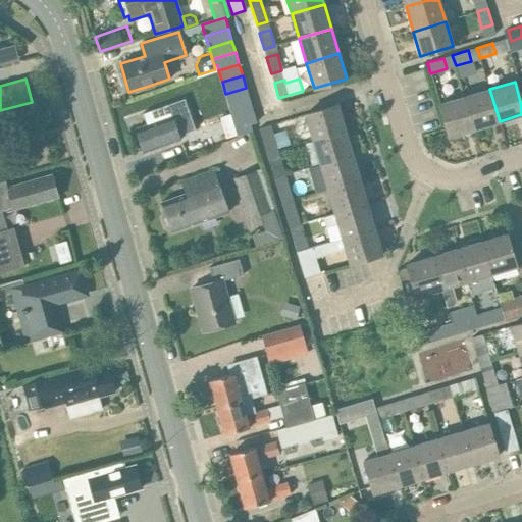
[(229,105),(250,99),(246,88),(225,94),(229,105)]
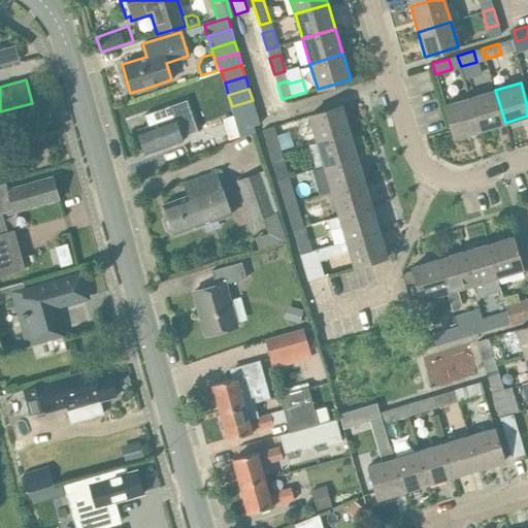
[(469,97),(480,131),(505,123),(495,90),(469,97)]
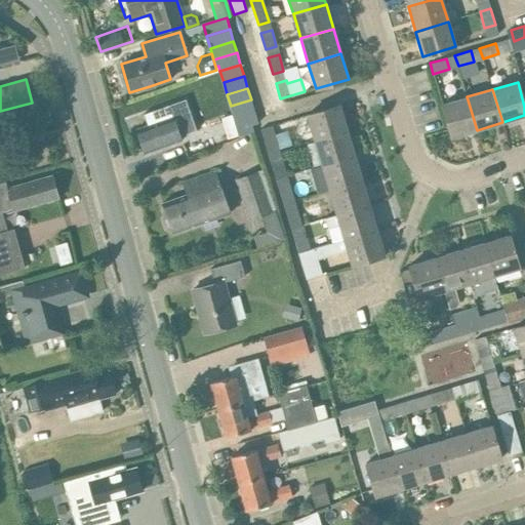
[(442,105),(449,130),(451,137),(477,130),(467,96),(442,105)]
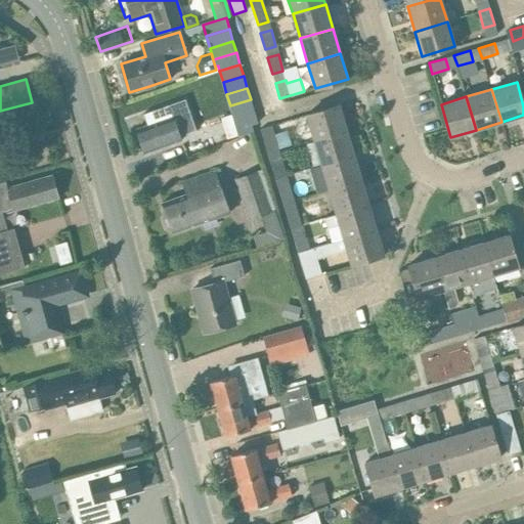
[(195,131),(184,99),(168,105),(172,117),(136,129),(144,154),(181,140),(180,136),(195,131)]
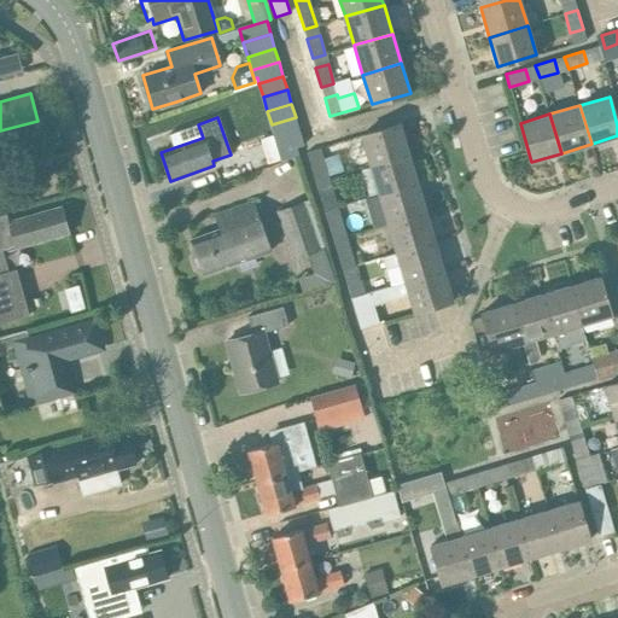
[(275,139),(299,132),(296,117),(272,124),(275,139)]
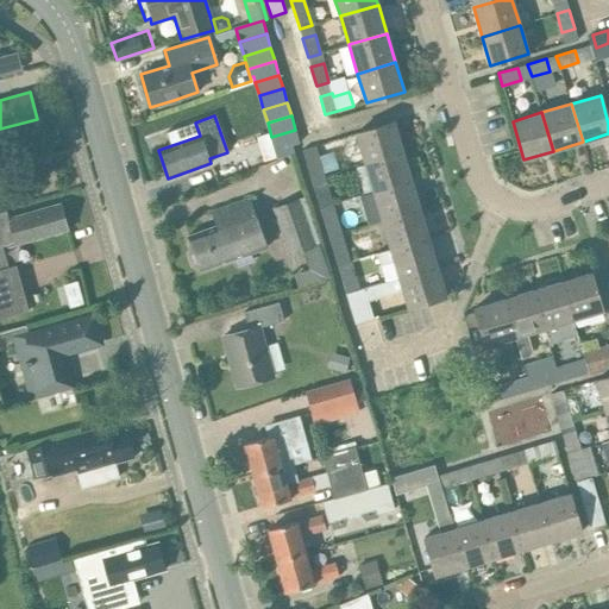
[(364,162),(402,151),(394,121),(356,133),(364,162)]
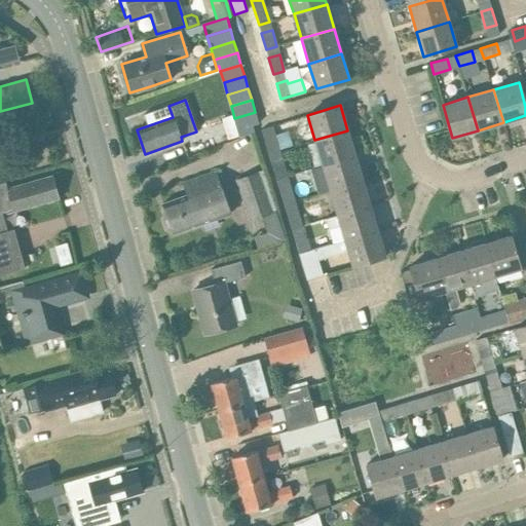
[(258,123),(255,112),(234,118),(239,137),(254,132),(252,125),(258,123)]
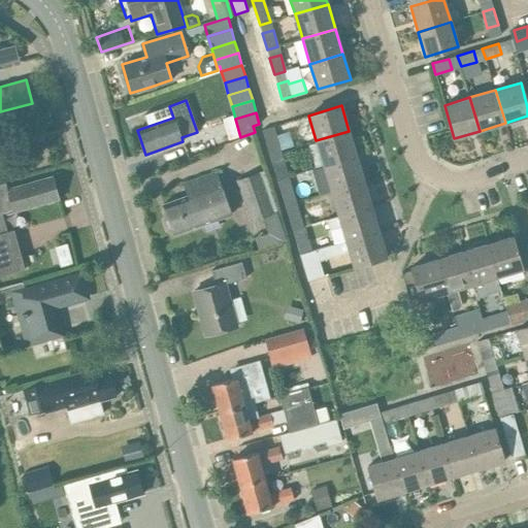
[(239,137),(233,116),(222,119),(228,140),(239,137)]
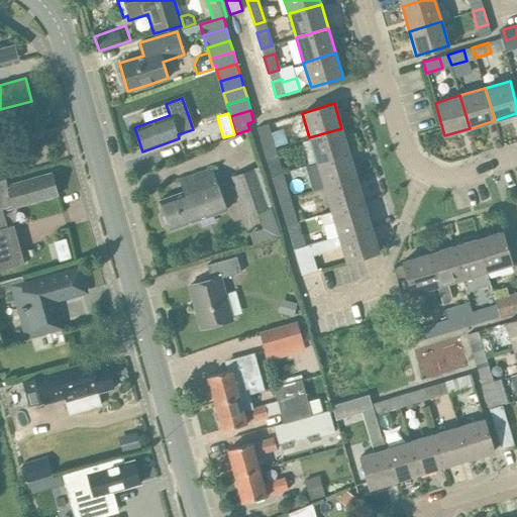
[(220,134),(216,122),(211,124),(206,114),(194,119),(198,130),(196,130),(200,142),(220,134)]
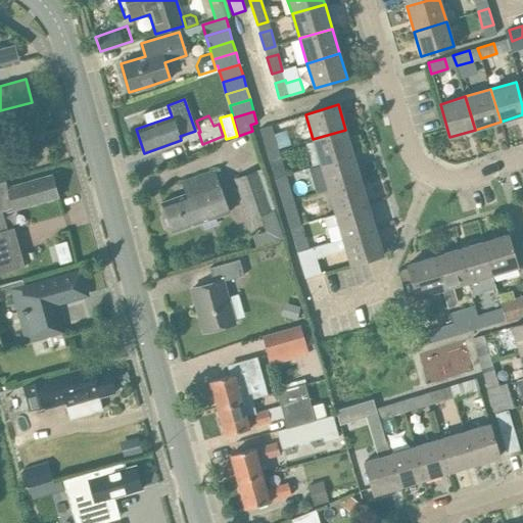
[(267,151),(278,148),(291,144),(287,130),(263,138),(267,151)]
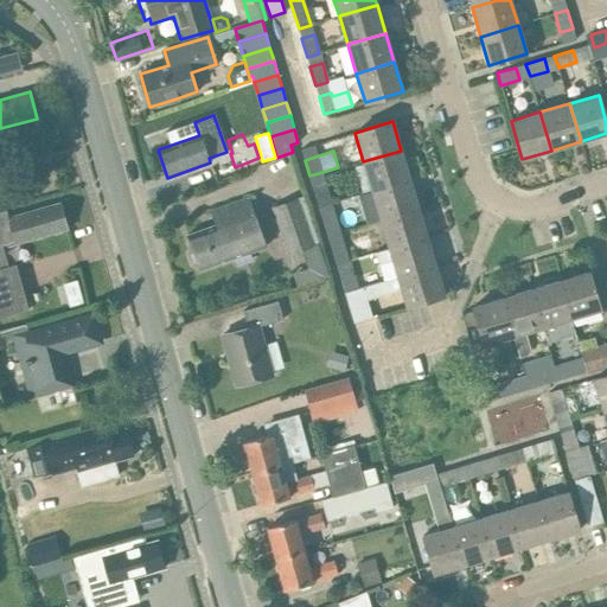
[(401,151),(363,161),(371,191),(409,179),(401,151)]
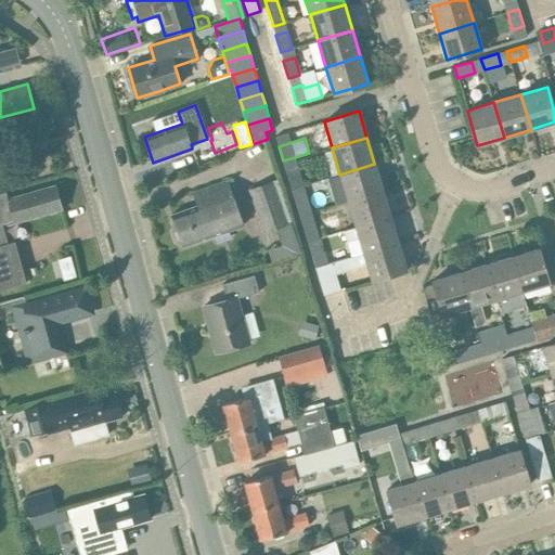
[(292,189),(304,185),(295,157),(283,160),(292,189)]
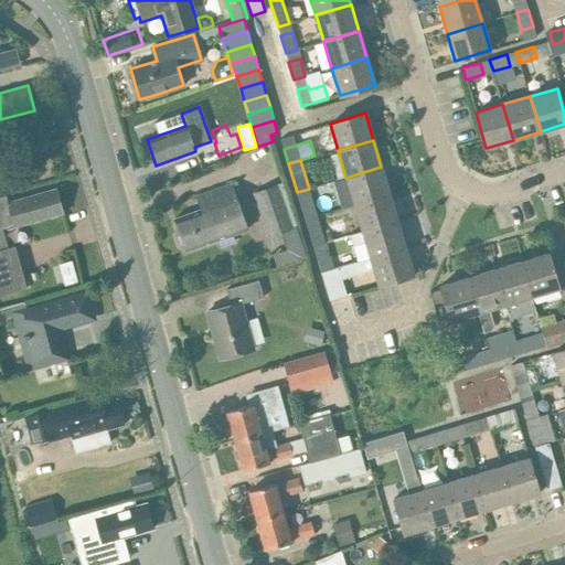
[(381,167),(345,178),(354,204),(390,194),(381,167)]
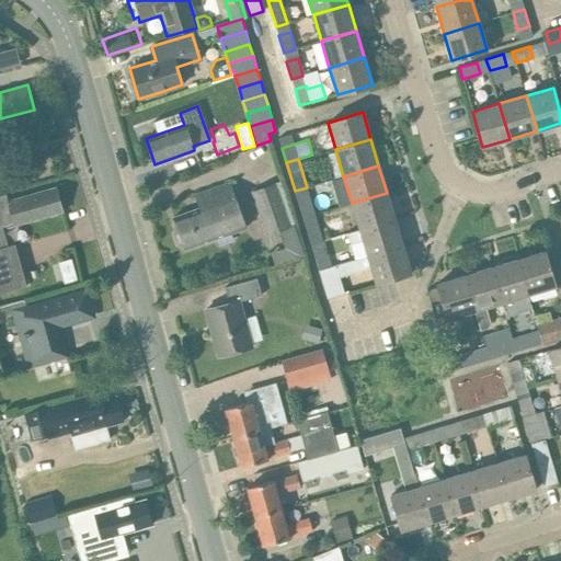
[(247,227),(230,182),(199,193),(204,206),(173,217),(184,250),(247,227)]
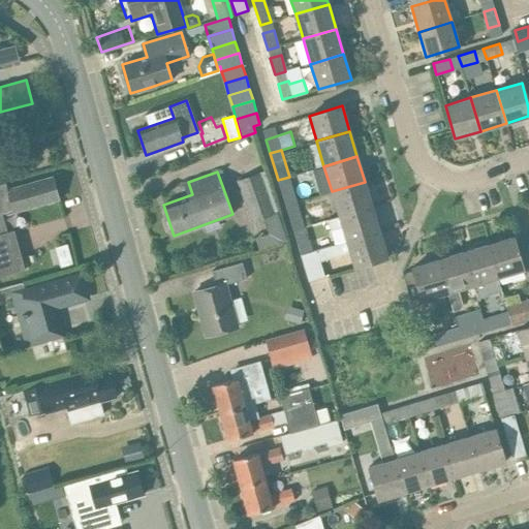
[(239,181),(252,221),(275,213),(261,174),(239,181)]
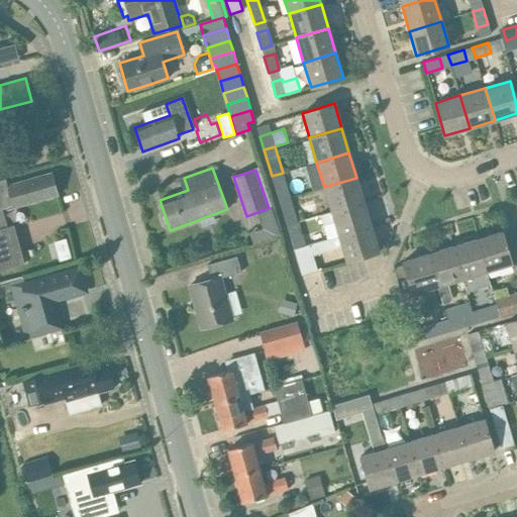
[(0,270),(5,269),(24,263),(13,224),(7,226),(2,208),(11,205),(12,208),(58,195),(52,173),(7,185),(5,179),(0,180),(0,270)]
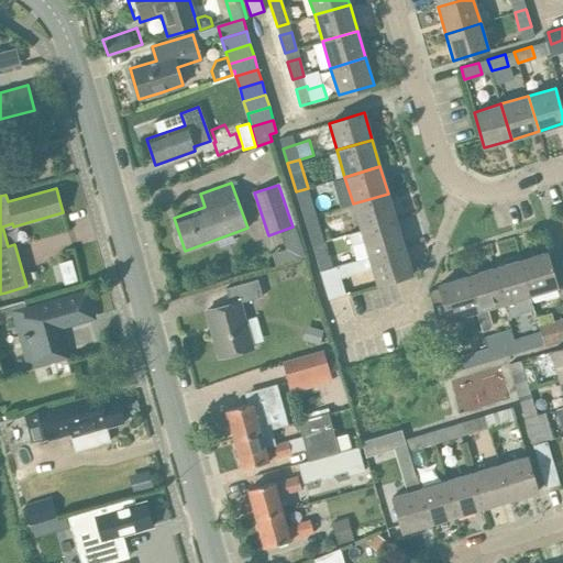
[(304,219),(317,214),(308,188),(296,191),(304,219)]
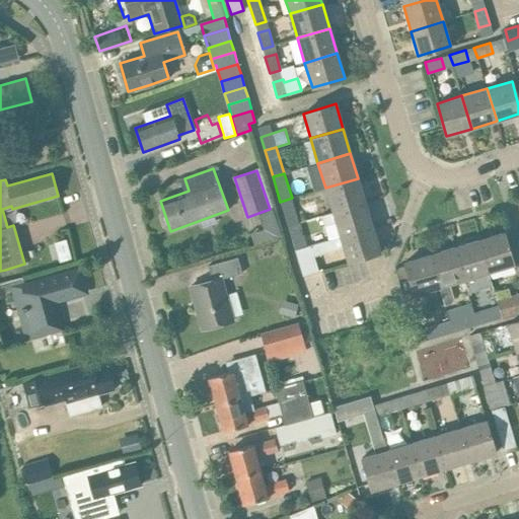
[(325,188),(332,213),(365,203),(358,178),(325,188)]
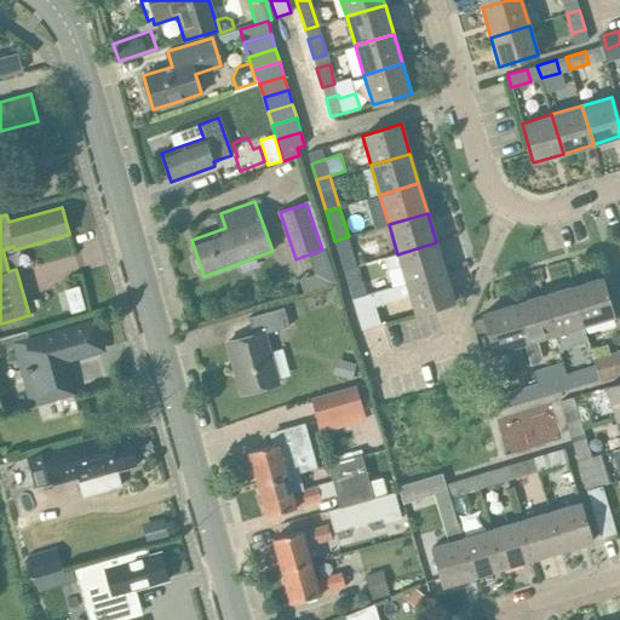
[(357,267),(349,236),(334,241),(343,270),(357,267)]
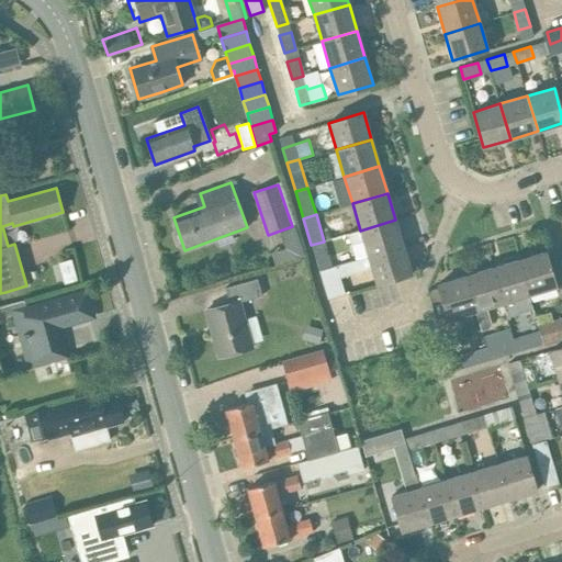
[(347,234),(350,246),(363,242),(368,255),(403,244),(395,220),(360,231),(347,234)]
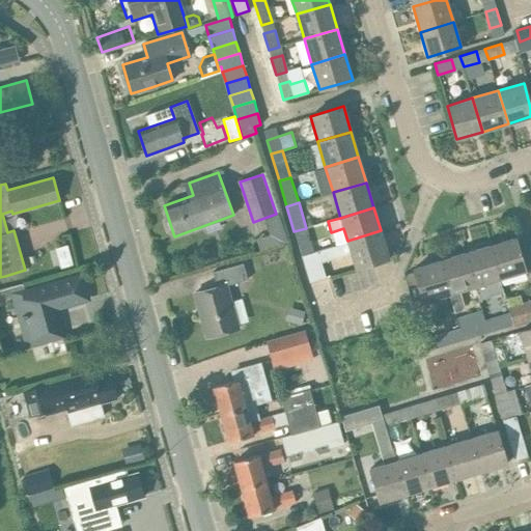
[(301,255),(319,250),(312,226),(306,228),(294,231),(301,255)]
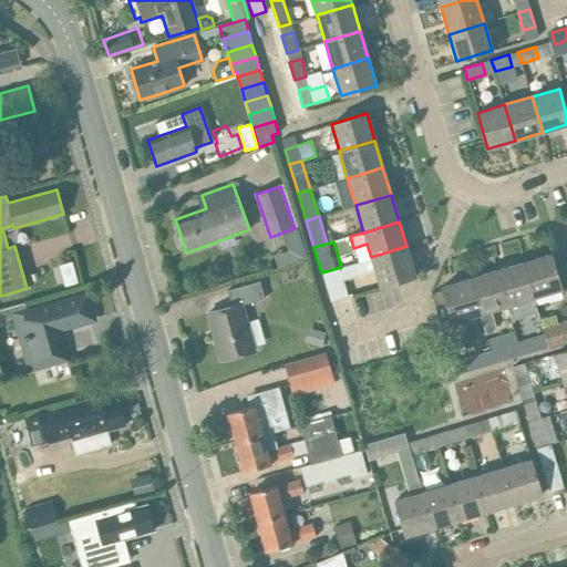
[(415,276),(406,246),(371,257),(341,267),(321,272),(330,300),(347,296),(342,280),(369,272),(369,271),(374,269),(380,287),(415,276)]
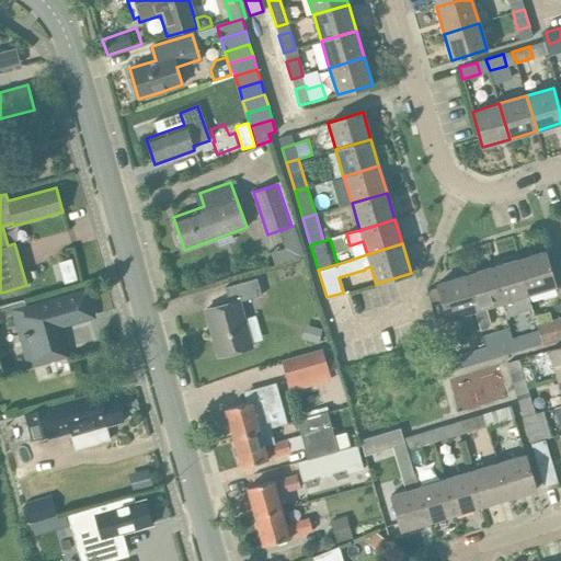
[(527,295),(554,286),(545,251),(517,260),(527,295)]
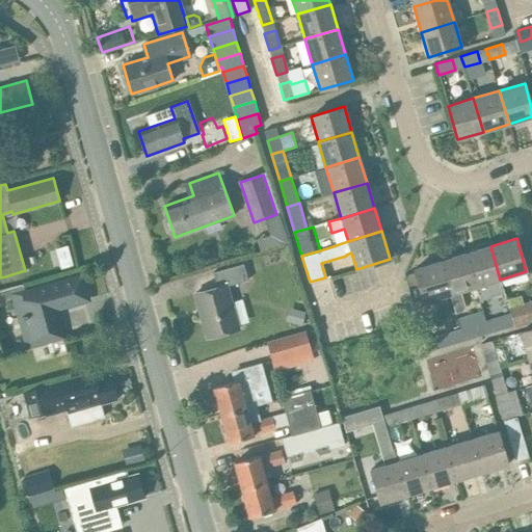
[(68,245),(55,248),(60,269),(73,266),(68,245)]
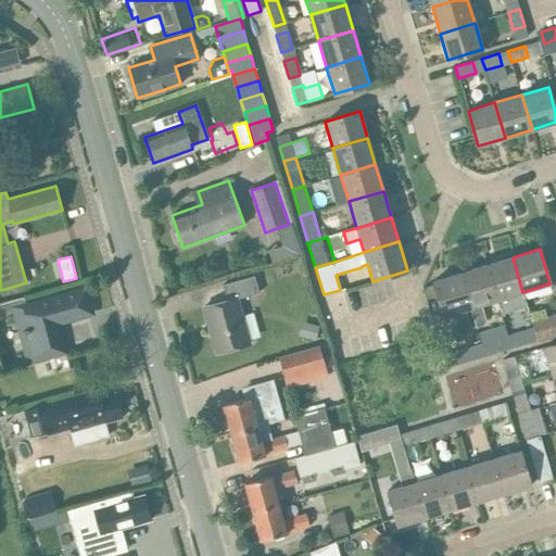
[(487,265),(496,300),(522,292),(513,257),(487,265)]
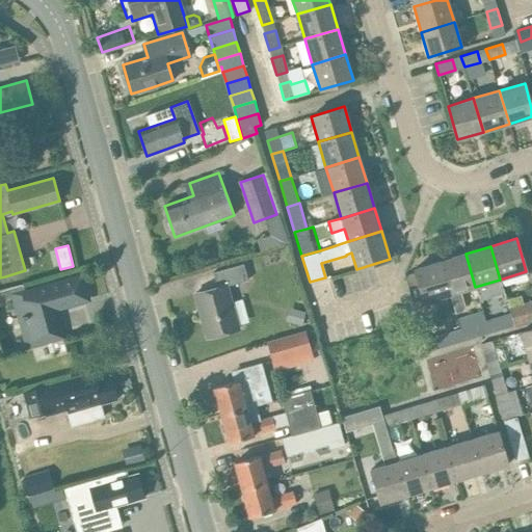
[(466,254),(441,261),(450,294),(456,314),(463,312),(466,307),(461,291),(475,287),(466,254)]
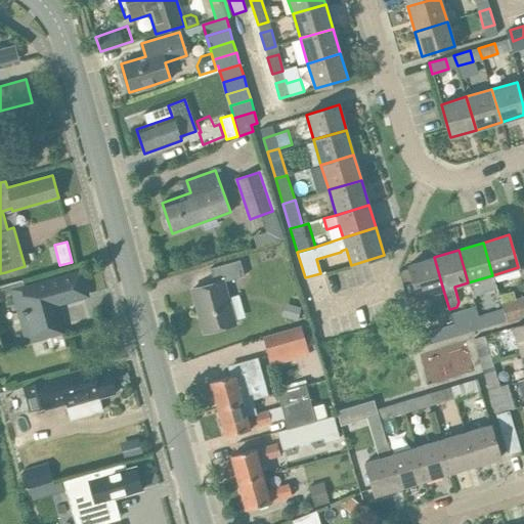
[(409,268),(398,271),(409,307),(421,304),(419,298),(443,290),(434,257),(408,265),(409,268)]
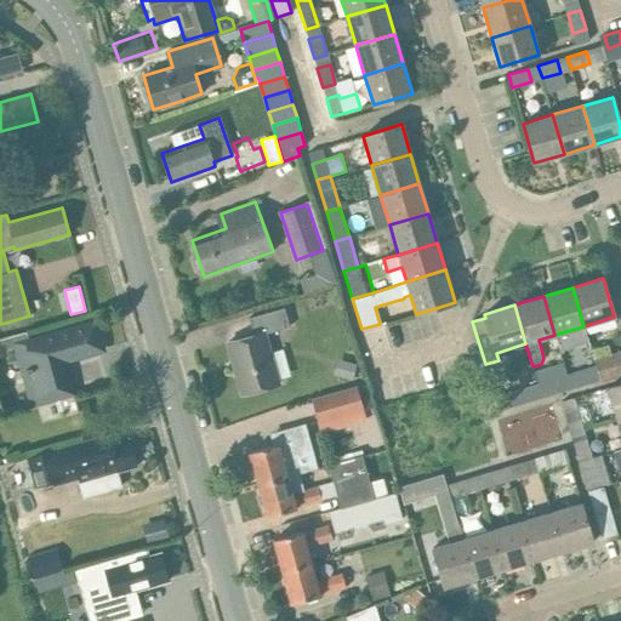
[(284,308),(272,312),(249,318),(254,336),(227,343),(241,394),(280,383),(266,331),(289,325),(284,308)]
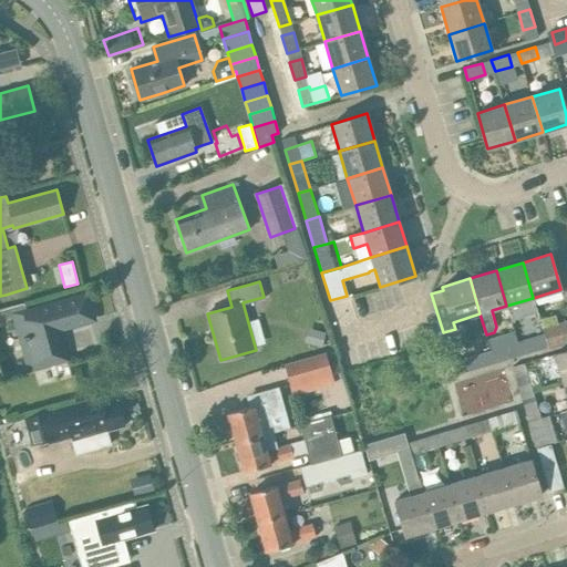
[(32,369),(45,366),(66,359),(59,330),(94,320),(86,294),(27,311),(24,303),(0,309),(0,320),(18,316),(32,369)]
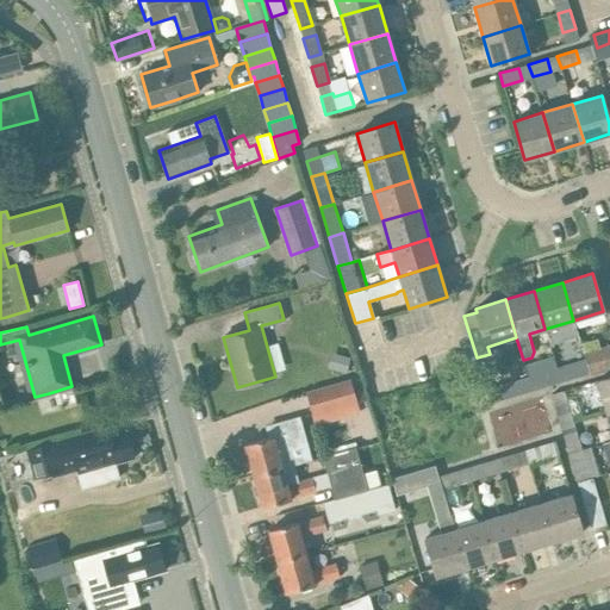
[(609,353),(596,358),(601,371),(609,367),(609,353)]
